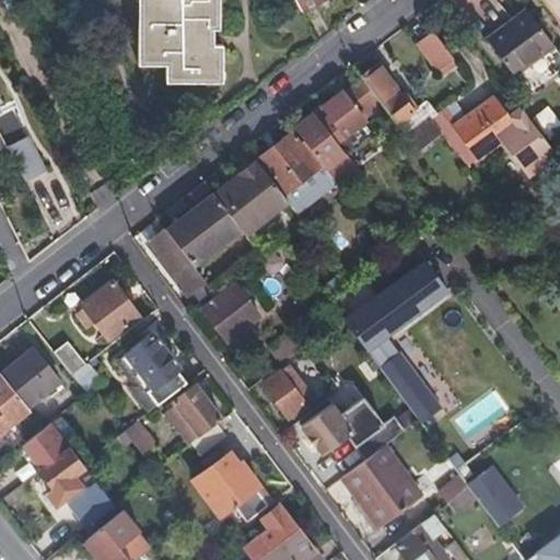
[(138,0),(139,66),(165,65),(166,82),(223,82),(223,45),(210,45),(209,28),(220,28),(220,0),(138,0)]
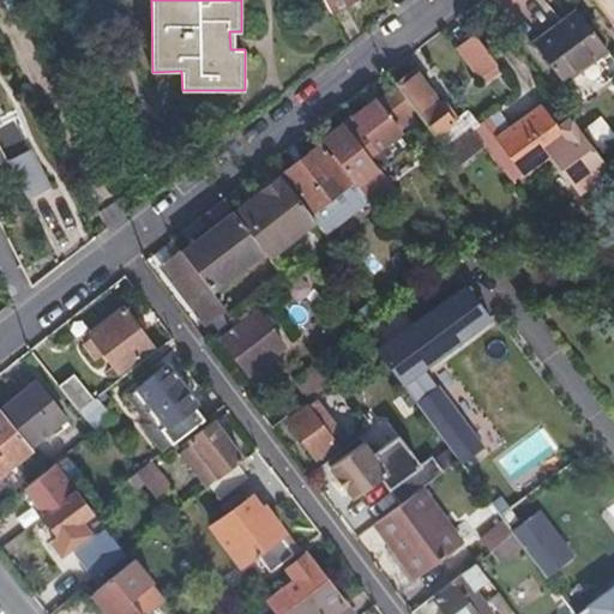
[(354,0),(325,0),(331,12),(354,0)]
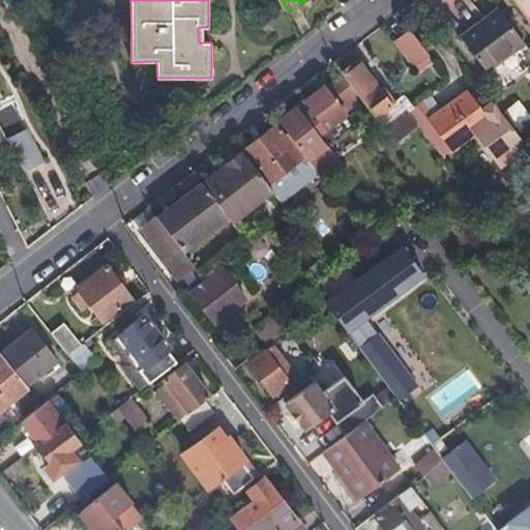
[(433,0),(441,9),(452,0),(433,0)]
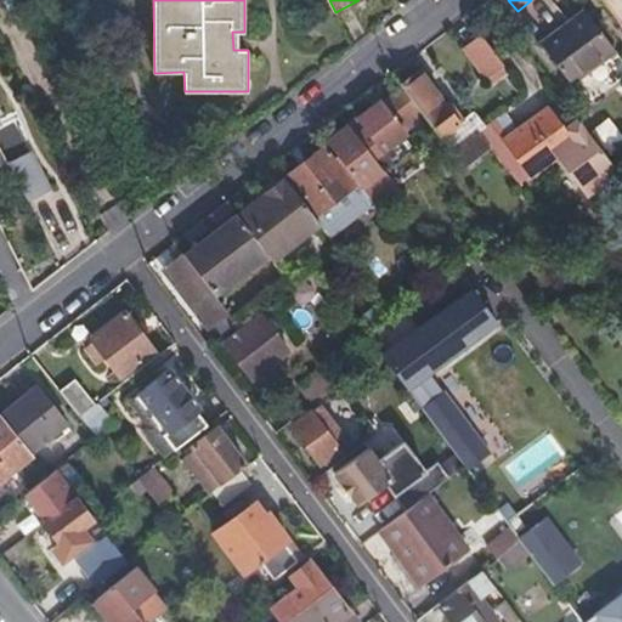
[(621,0),(605,0),(621,21),(621,24),(621,26),(621,0)]
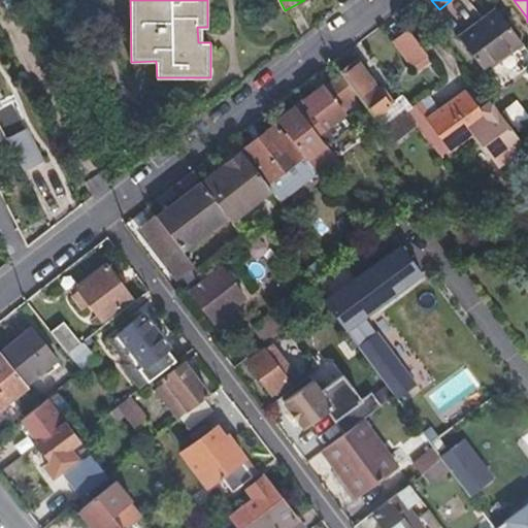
[(524,43),(497,8),(459,36),(486,72),(496,64),(506,57),(524,43)]
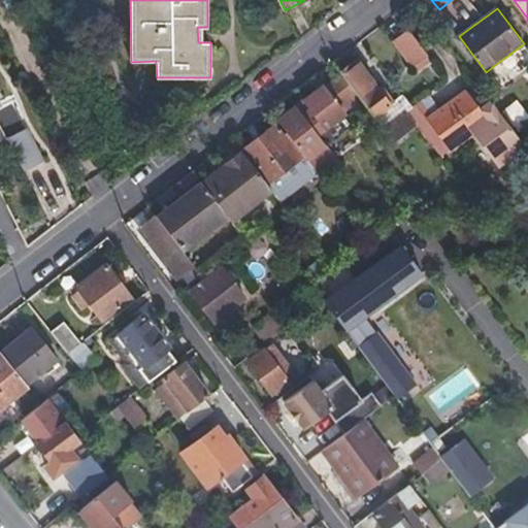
[(429,56),(409,30),(395,40),(415,66),(429,56)]
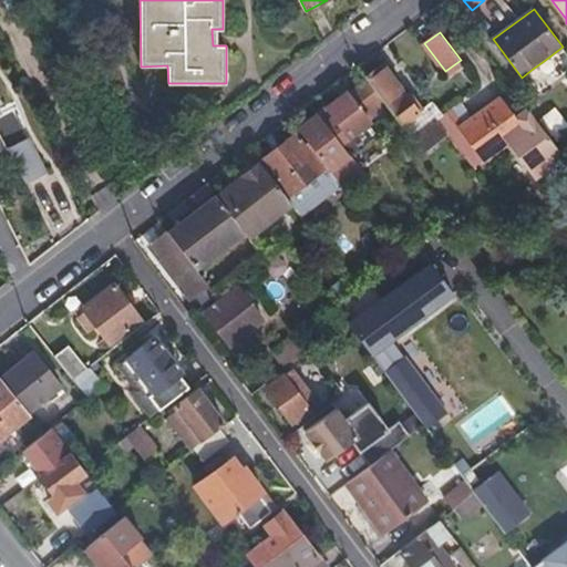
[(533,69),(540,79),(552,70),(544,61),(533,69)]
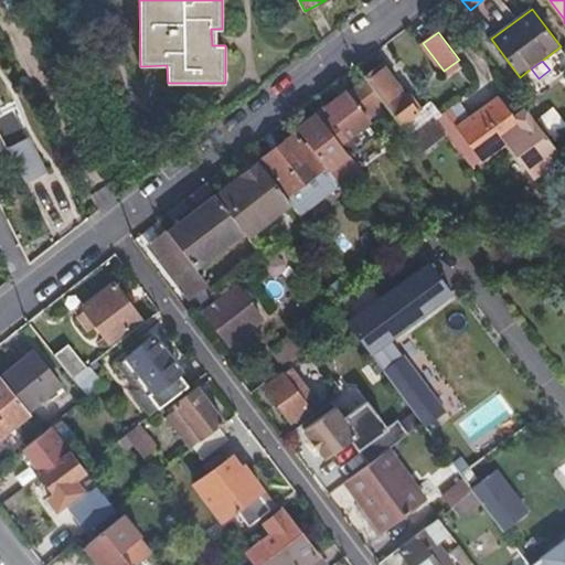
[(388,107),(423,152),(447,135),(435,119),(441,114),(432,100),(417,112),(381,63),(364,76),(388,107)]
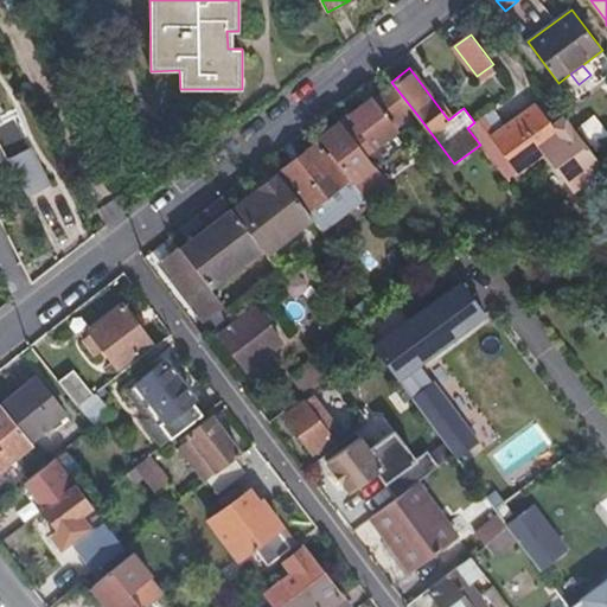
[(363,195),(371,205),(391,190),(365,155),(417,115),(391,82),(319,138),(330,151),(362,193),(363,195)]
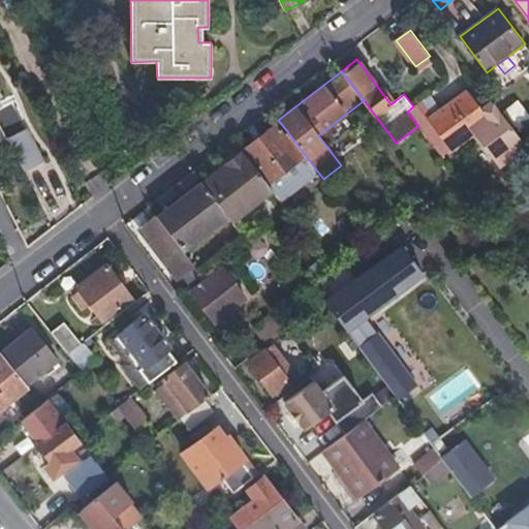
[(473,133),(499,167),(526,147),(493,100),(483,109),(468,91),(441,111),(418,126),(441,157),(473,133)]
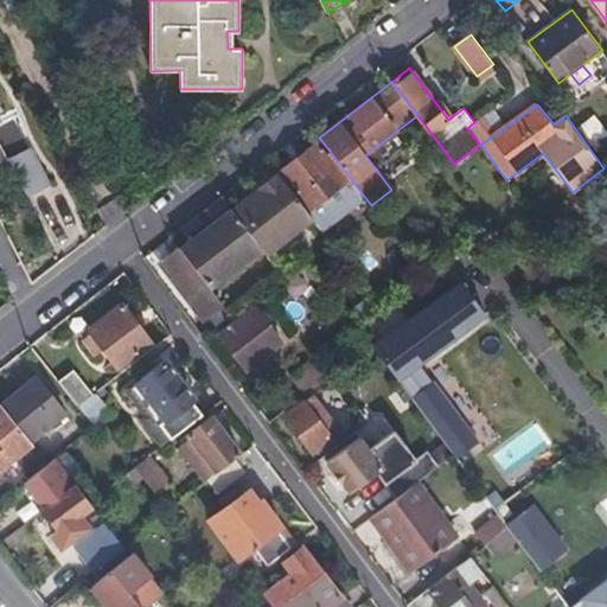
[(467,128),(480,145),(506,127),(492,108),(474,122),(467,128)]
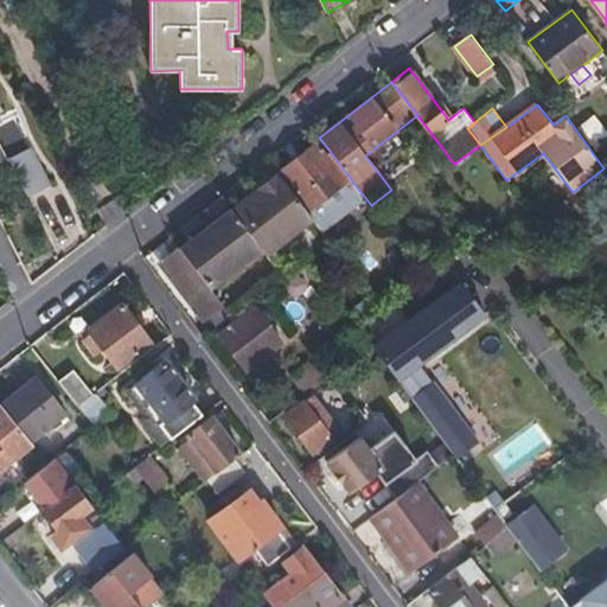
[(606,142),(606,129),(595,115),(581,126),(599,149),(606,142)]
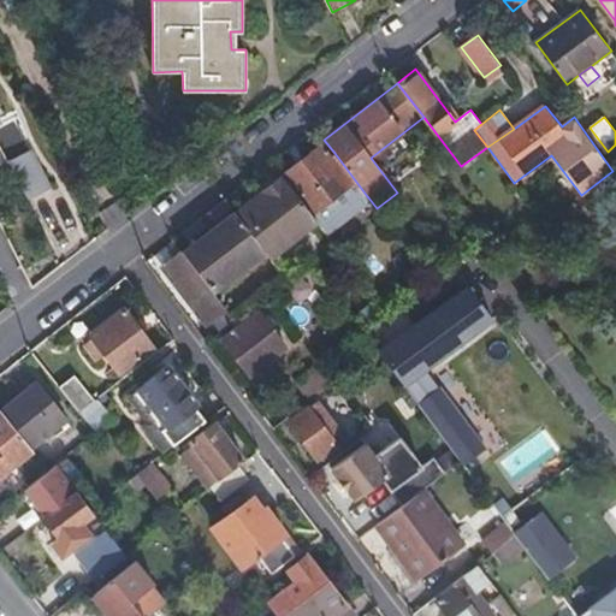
[(323,146),(283,176),(312,213),(345,187),(357,203),(367,196),(335,153),(331,157),(323,146)]
